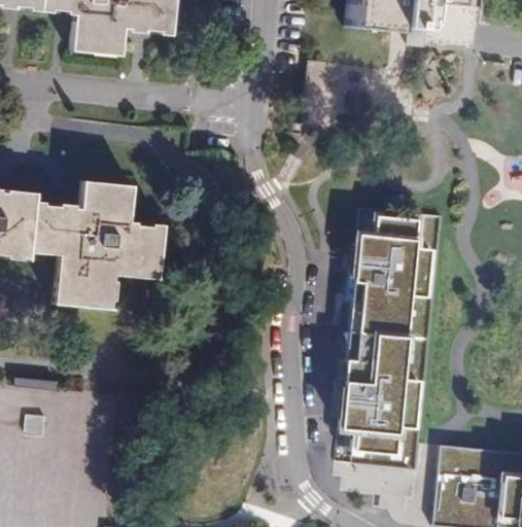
[(0,0),(0,13),(11,14),(11,11),(28,13),(28,16),(50,19),(50,15),(67,18),(67,20),(73,21),(70,56),(118,60),(120,33),(128,34),(127,37),(142,38),(142,35),(159,36),(158,39),(169,40),(171,0),(0,0)]
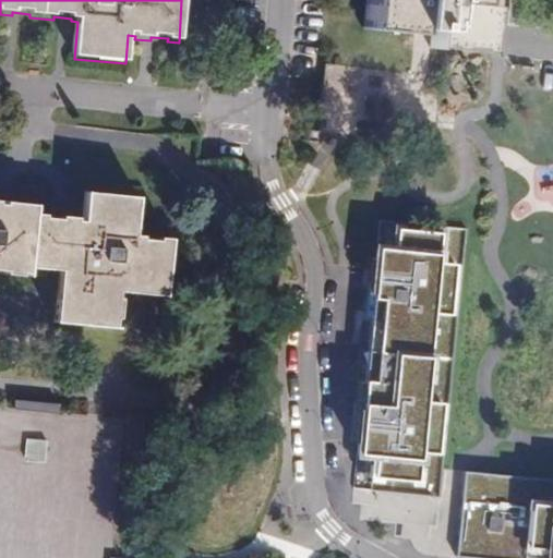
[(367,0),(364,34),(415,38),(416,32),(434,33),(433,50),(483,55),(488,9),(475,8),(475,0),(367,0)]
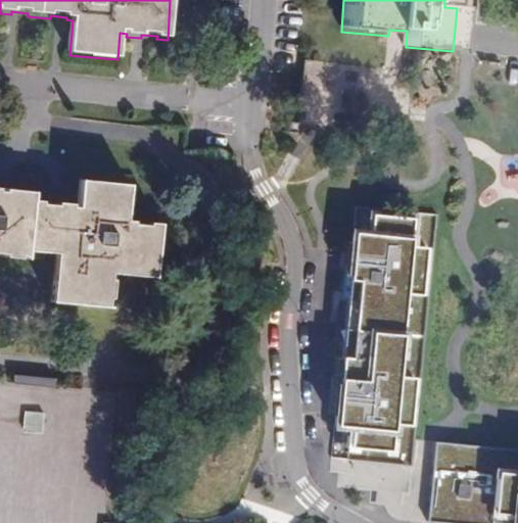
[(310,78),(341,79),(341,61),(311,60),(310,78)]
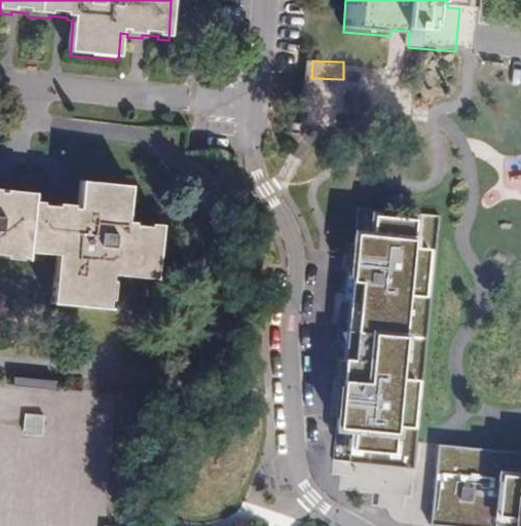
[(0,253),(7,254),(7,257),(23,259),(23,255),(29,256),(29,251),(62,253),(58,302),(112,307),(113,298),(116,298),(118,278),(115,278),(115,273),(160,277),(164,224),(153,223),(153,226),(138,225),(139,221),(133,220),(136,184),(86,180),(83,208),(77,208),(77,204),(64,202),(63,207),(46,204),(46,201),(34,200),(35,191),(6,189),(6,192),(0,191),(0,253)]
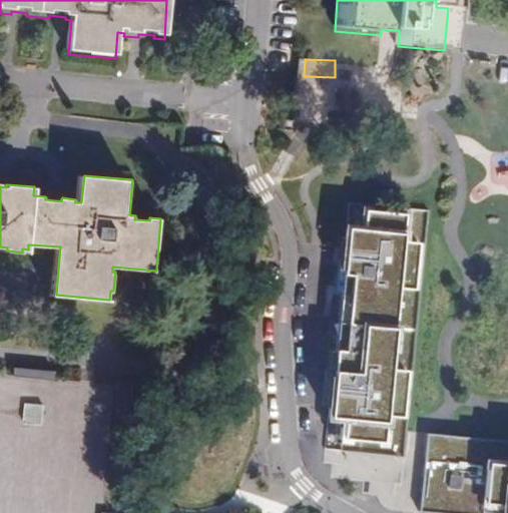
[(409,213),(370,209),(368,230),(352,229),(346,298),(353,298),(348,352),(340,352),(335,416),(348,417),(346,439),(387,442),(389,417),(406,418),(410,369),(395,367),(403,288),(417,289),(421,243),(407,241),(409,213)]
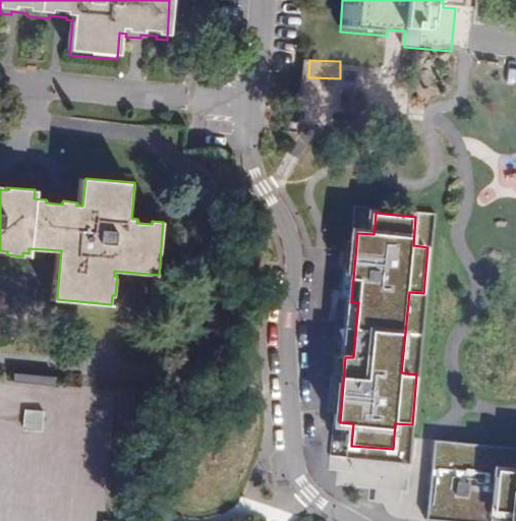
[(58,383),(16,380),(15,389),(58,392),(58,383)]
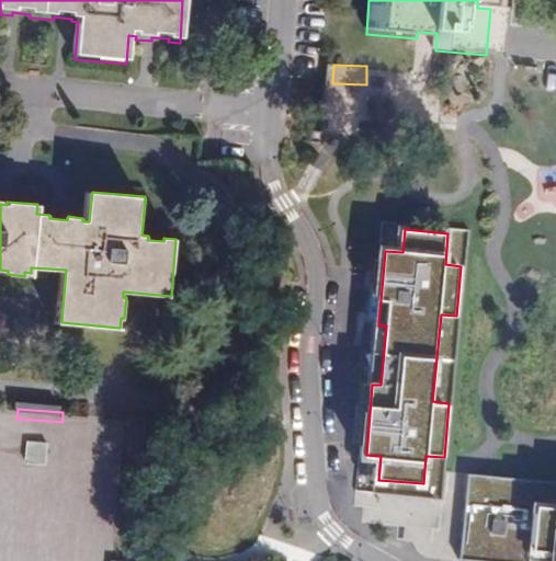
[(50,450),(32,449),(30,469),(48,471),(50,450)]
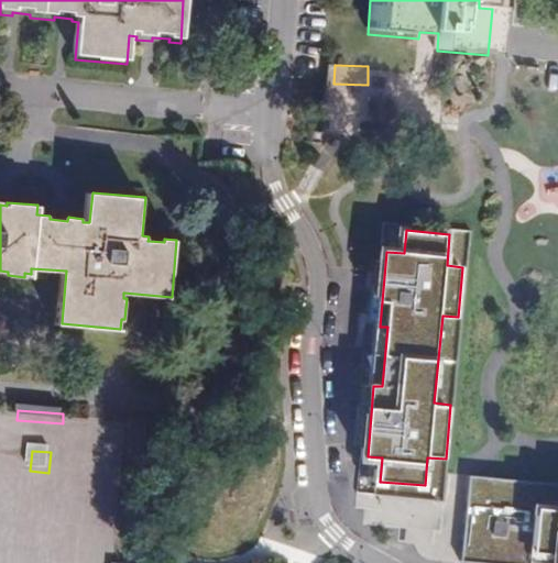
[(557,485),(476,477),(467,562),(557,562),(557,485)]
